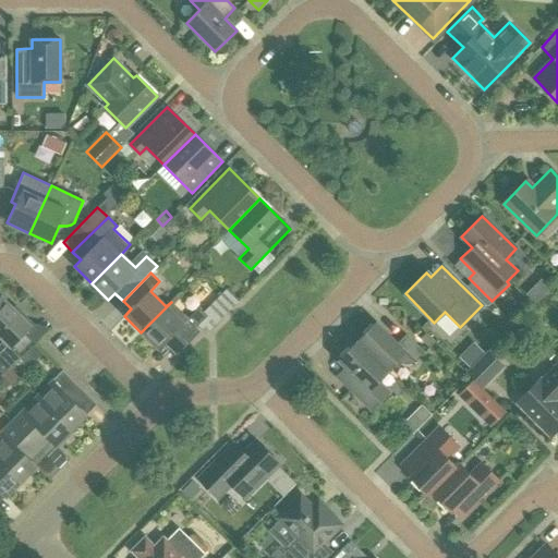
[(232,294),(216,312),(227,322),(242,304),(232,294)]
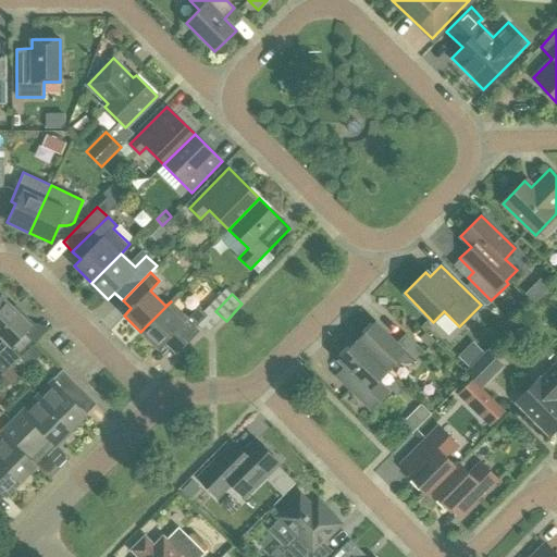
[(0,376),(34,343),(24,333),(31,326),(1,297),(0,297),(0,336),(3,341),(0,343),(0,376)]
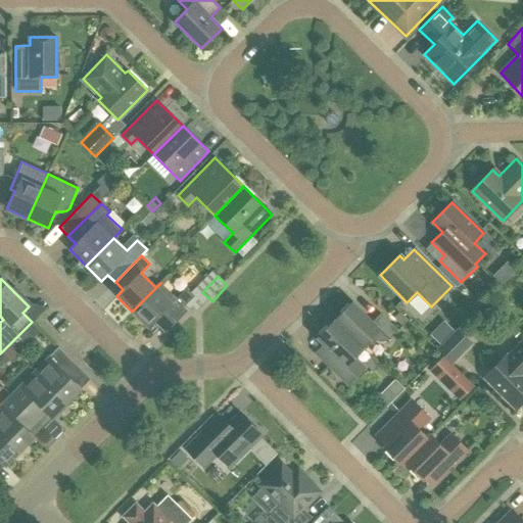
[(160,283),(132,312),(148,328),(155,321),(165,332),(187,311),(184,307),(186,304),(190,308),(192,305),(196,310),(201,303),(186,288),(177,298),(160,283)]
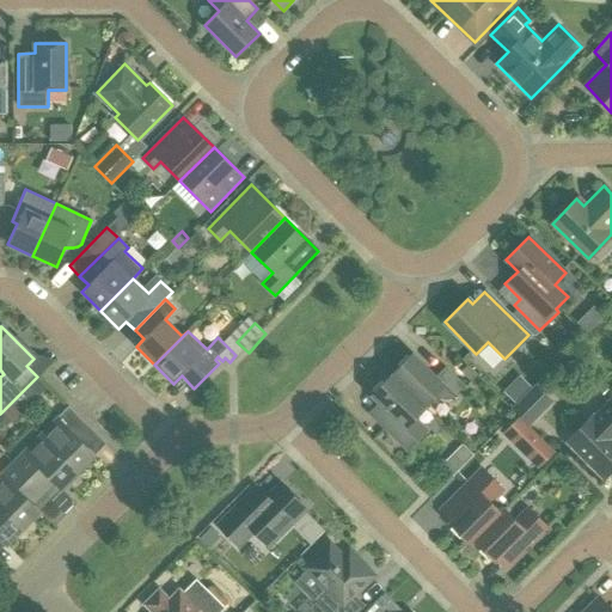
[(392,374),(424,405),(430,399),(453,401),(465,387),(445,367),(435,378),(411,355),(392,374)]
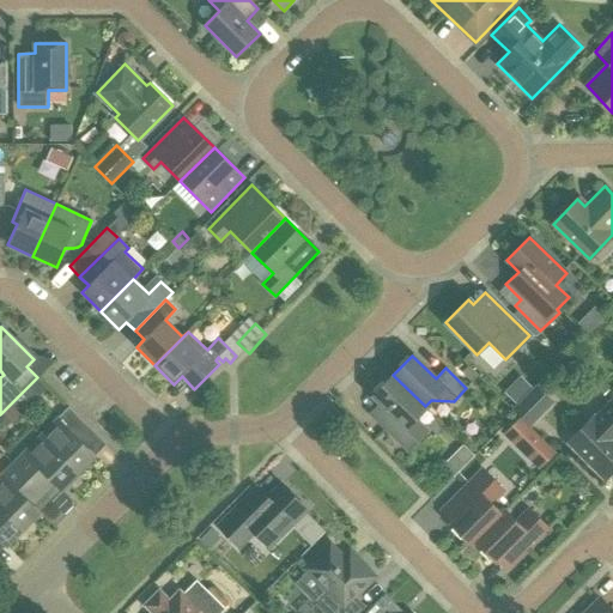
[(424,407),(425,406),(393,375),(372,396),(380,404),(370,413),(407,451),(426,432),(414,420),(425,408),(424,407)]
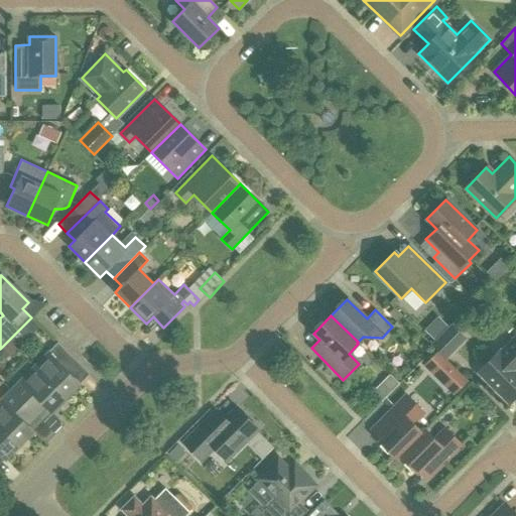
[(446,360),(468,339),(452,324),(430,344),(446,360)]
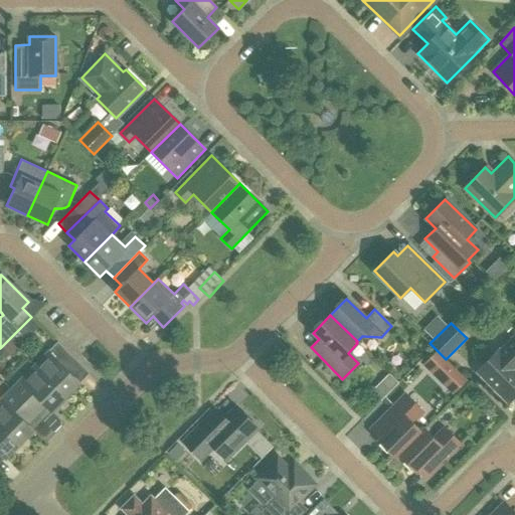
[(514,332),(499,349),(475,372),(507,404),(514,396),(514,332)]
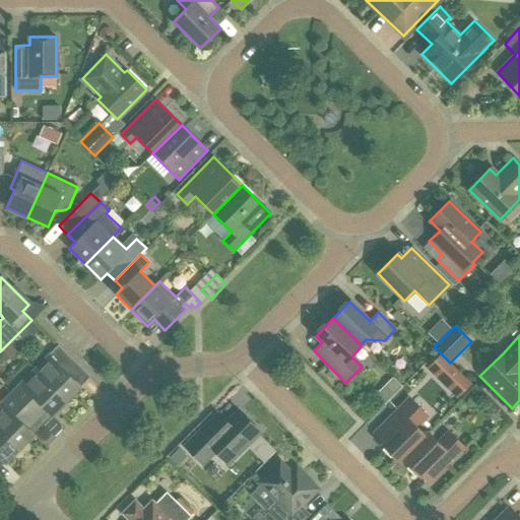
[(67,401),(81,387),(80,386),(90,377),(58,345),(35,369),(67,401)]
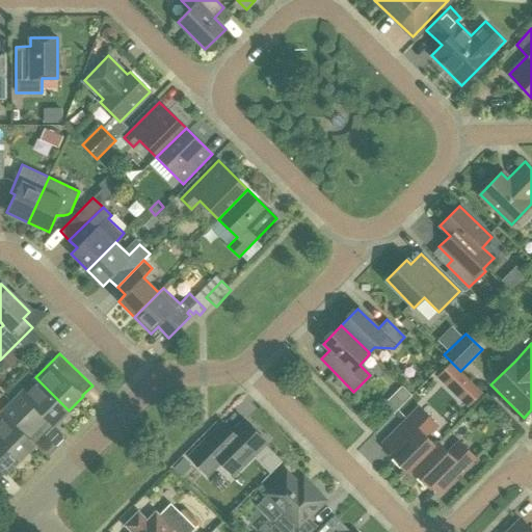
[(451,364),(439,376),(453,392),(467,378),(451,364)]
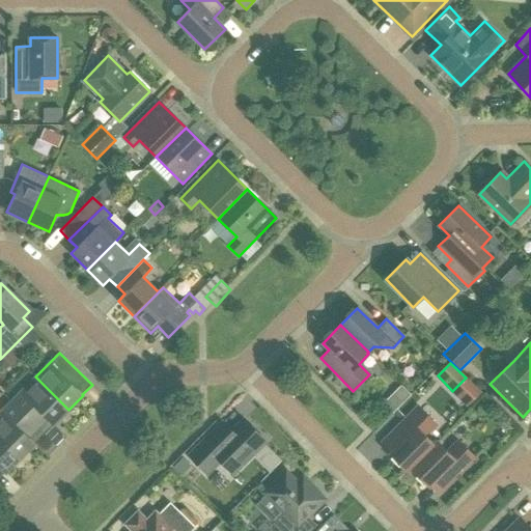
[(54,425),(68,410),(35,376),(11,401),(44,434),(53,424),(54,425)]
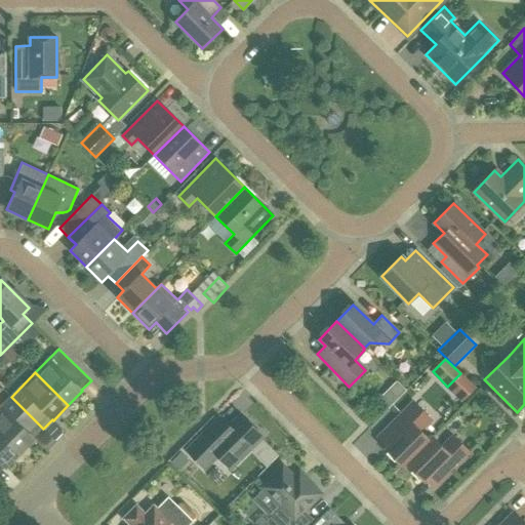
[(388,392),(396,401),(405,392),(396,382),(388,392)]
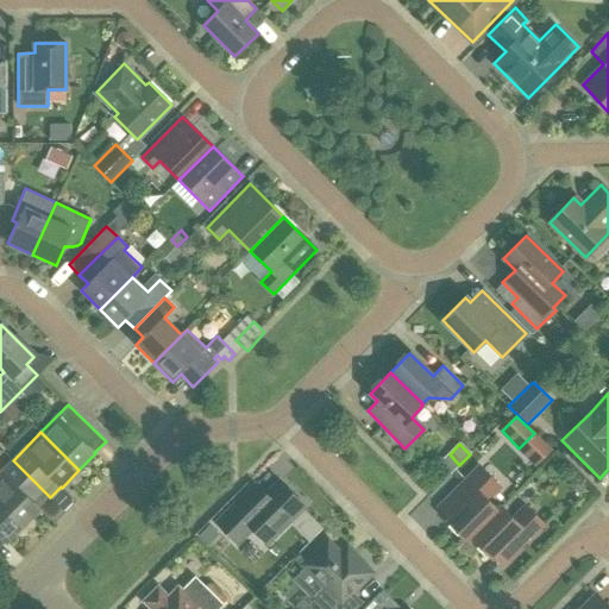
[(39,508),(50,497),(13,460),(0,473),(0,502),(24,526),(41,509),(39,508)]
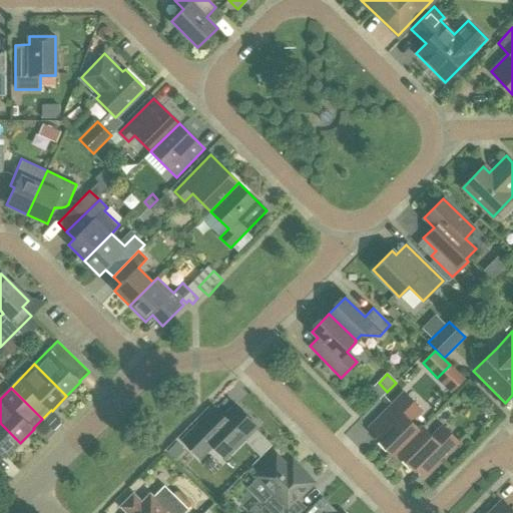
[(388,411),(371,428),(379,437),(377,439),(395,457),(397,454),(397,453),(420,430),(419,430),(410,420),(420,410),(405,394),(388,411)]
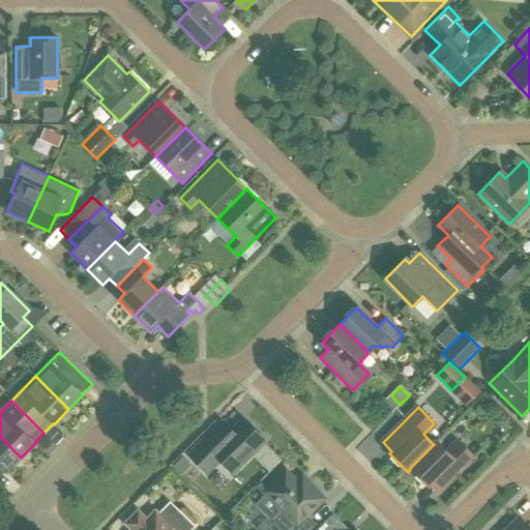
[(265,440),(244,418),(233,430),(222,419),(185,454),(207,475),(221,462),(232,473),(265,440)]
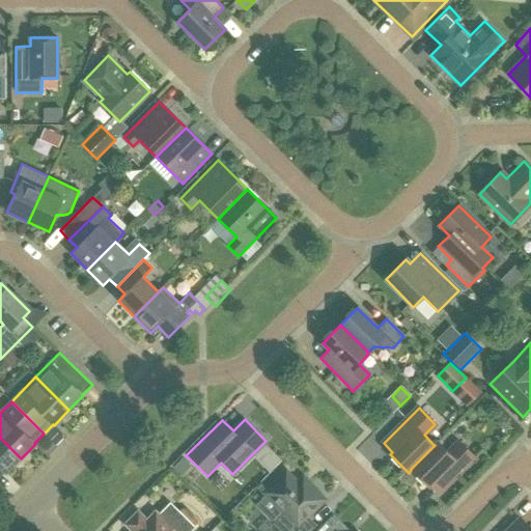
[(5,473),(21,458),(0,438),(0,477),(5,473)]
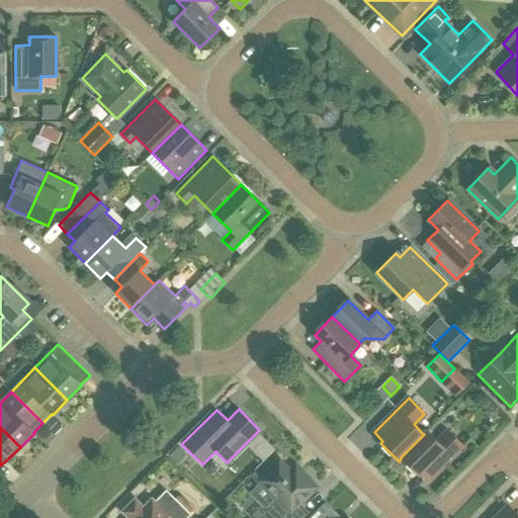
[(424,434),(401,457),(401,458),(418,475),(421,471),(429,480),(462,446),(447,431),(436,441),(426,431),(423,434),(424,434)]
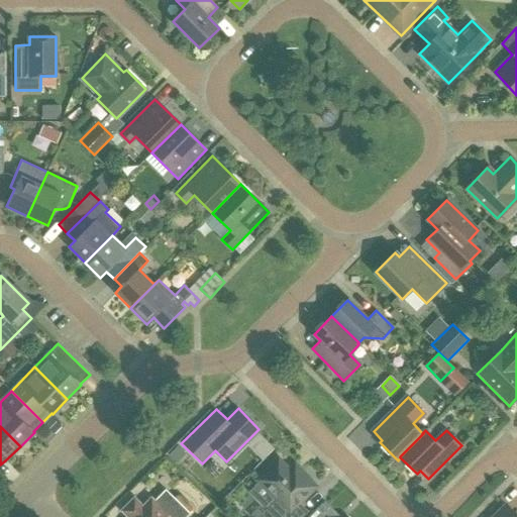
[(179,446),(170,455),(177,462),(186,453),(179,446)]
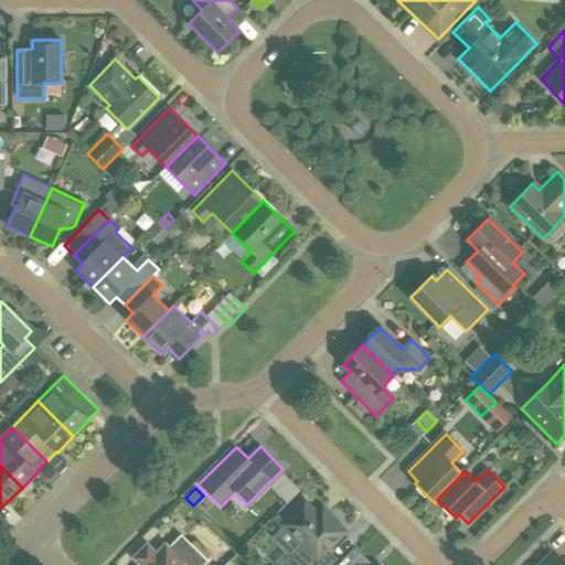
[(317,513),(304,501),(280,524),(301,545),(290,556),(299,564),(330,564),(338,558),(328,550),(347,532),(322,508),(317,513)]
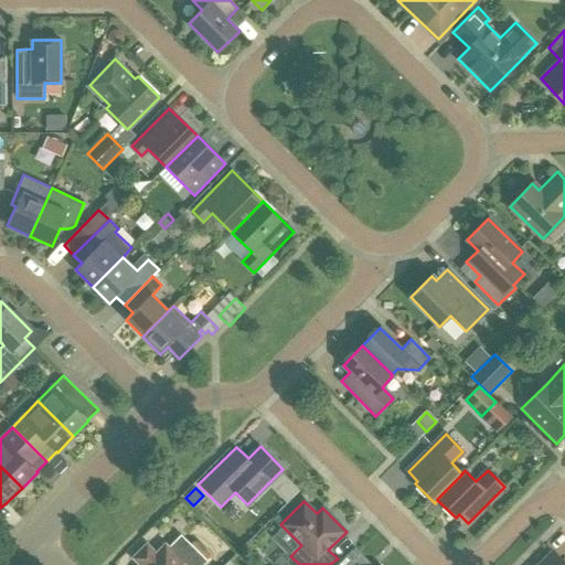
[(236,530),(228,539),(236,546),(245,539),(236,530)]
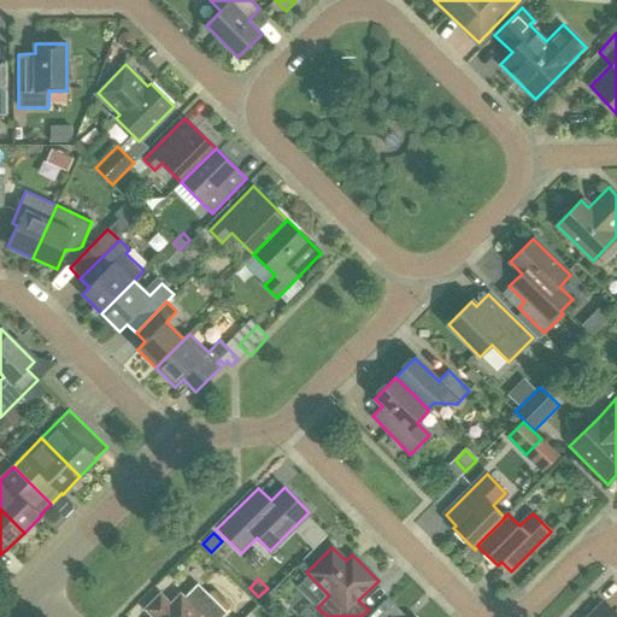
[(209,594),(198,585),(183,598),(181,594),(172,603),(160,592),(142,610),(150,616),(222,616),(227,613),(225,612),(229,607),(212,591),(209,594)]
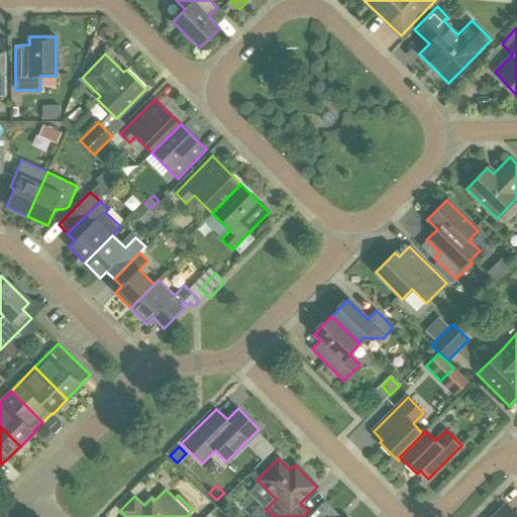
[(340,516),(325,501),(308,516),(340,516)]
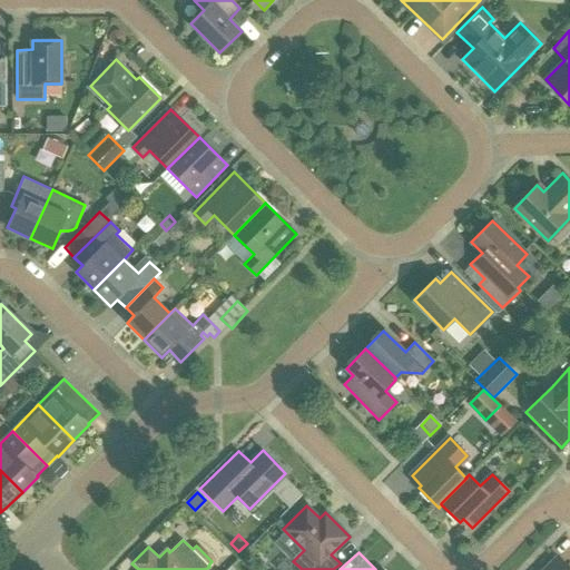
[(569,569),(569,568),(557,556),(542,569),(569,569)]
